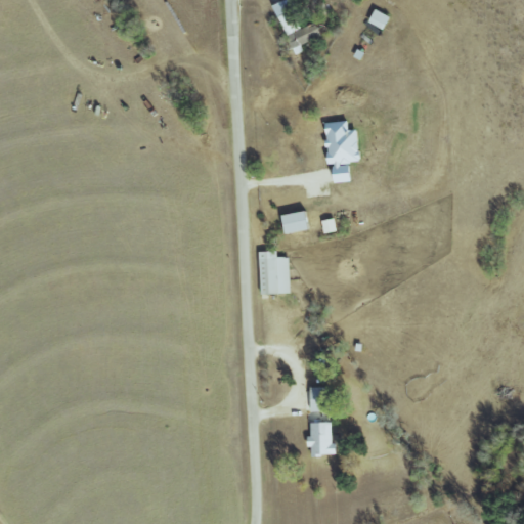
[(295,55),(306,51),(303,44),(323,36),(318,23),(302,30),(298,18),(293,22),(290,12),(299,9),(295,0),(286,0),(274,5),(295,55)]
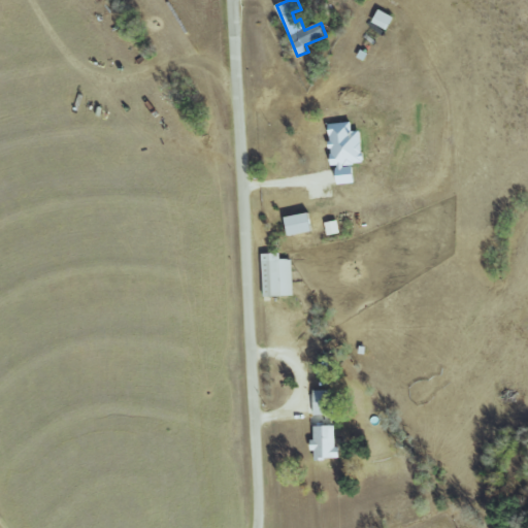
[(373,23),(389,30),(394,17),(380,9),(373,23)]
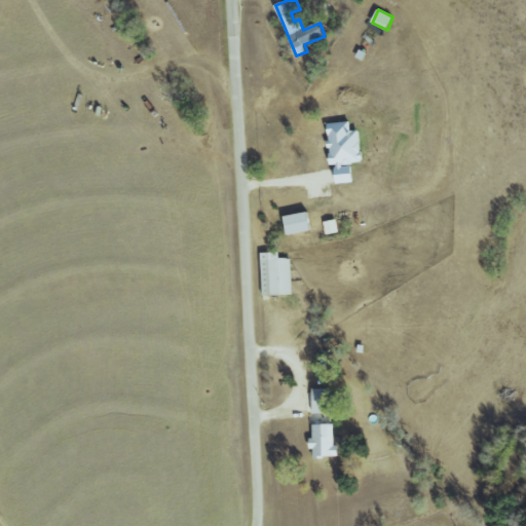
[(328,123),(331,164),(336,163),(337,183),(355,182),(354,162),(363,162),(361,130),(351,130),(350,121),(328,123)]
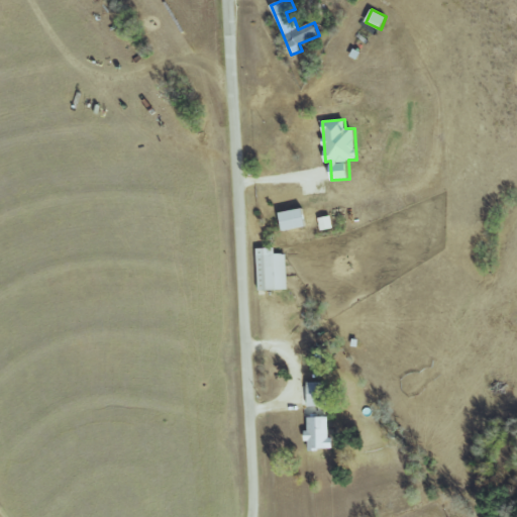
[(284,231),(308,226),(304,208),(281,212),(284,231)]
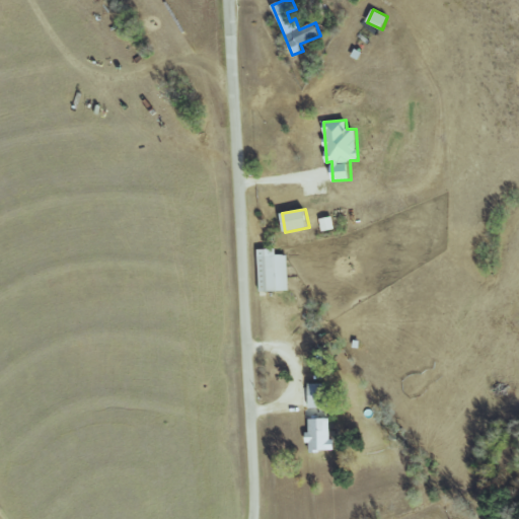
[(276,249),(257,249),(260,292),(288,290),(287,254),(276,255),(276,249)]
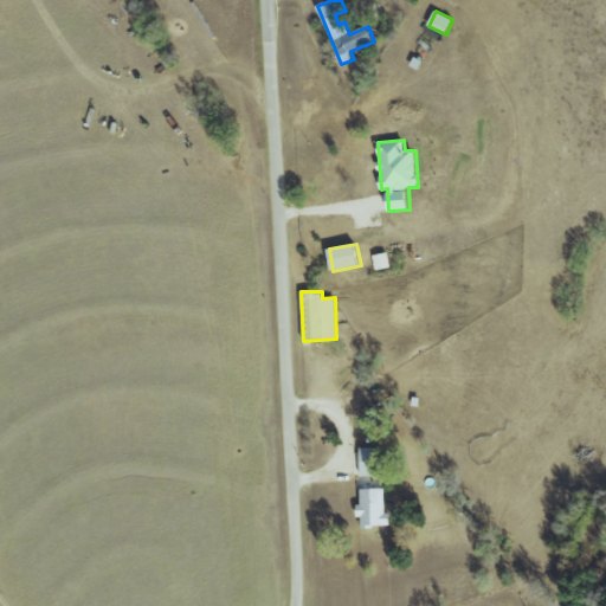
[(382,476),(382,447),(359,449),(360,477),(382,476)]
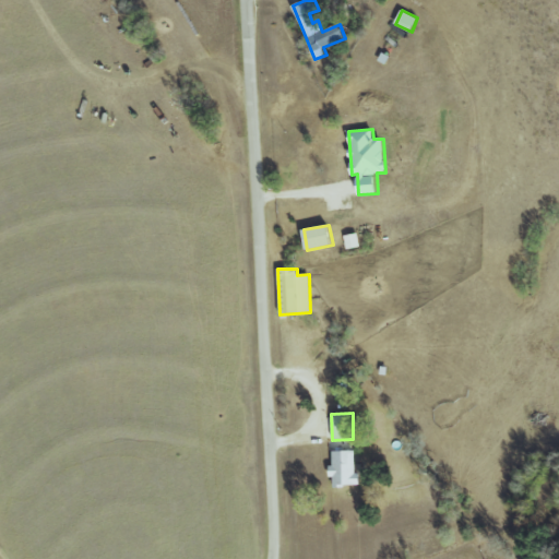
[(361,486),(360,473),(356,474),(355,451),(331,452),(332,487),(361,486)]
